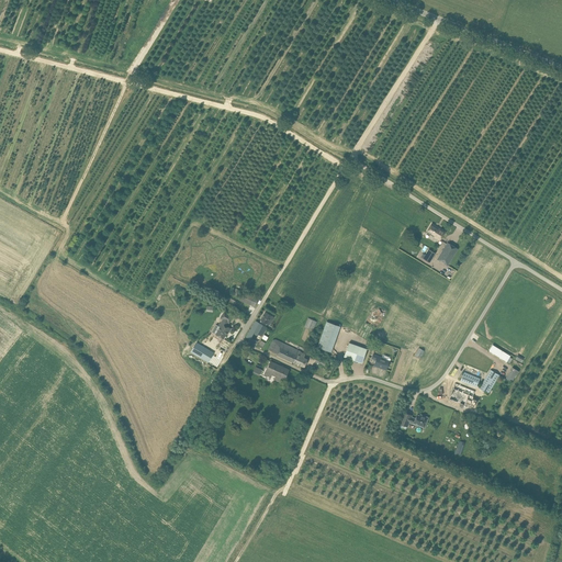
[(445,232),(431,224),(426,232),(440,240),(445,232)]
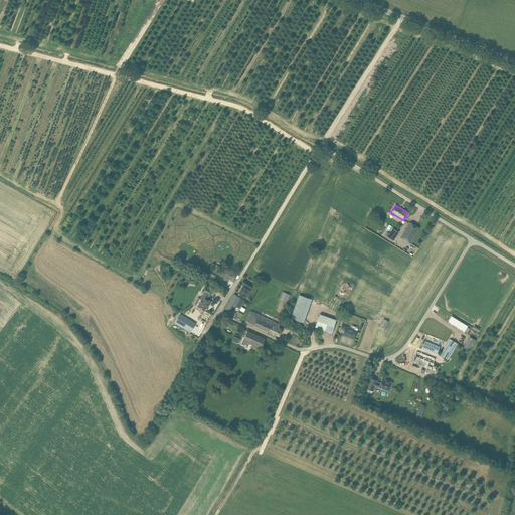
[(410,222),(400,237),(403,239),(404,238),(407,240),(407,241),(410,243),(419,228),(410,222)]
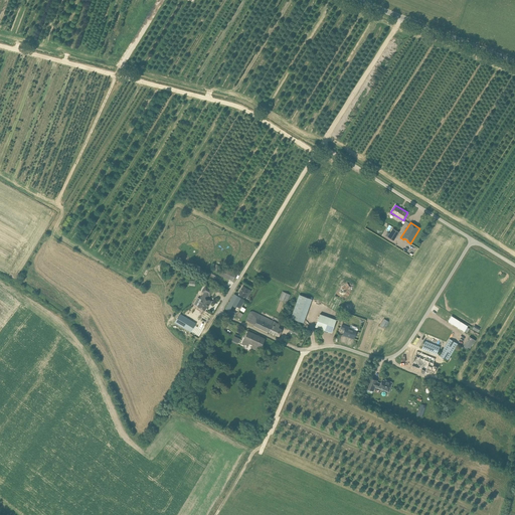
[(398,231),(393,228),(387,237),(393,240),(398,231)]
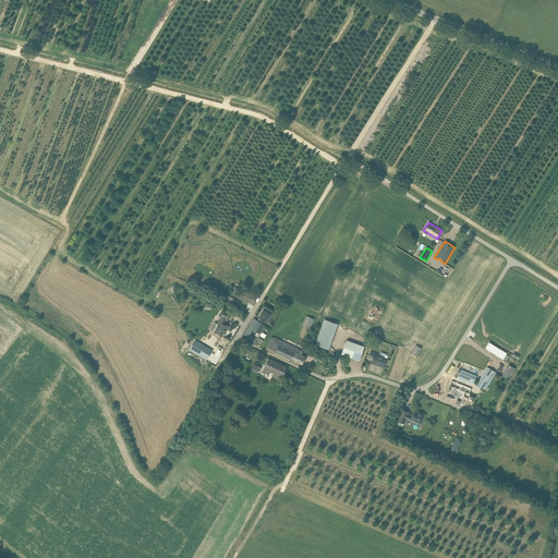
[(256,296),(252,294),(242,290),(239,299),(253,305),(256,296)]
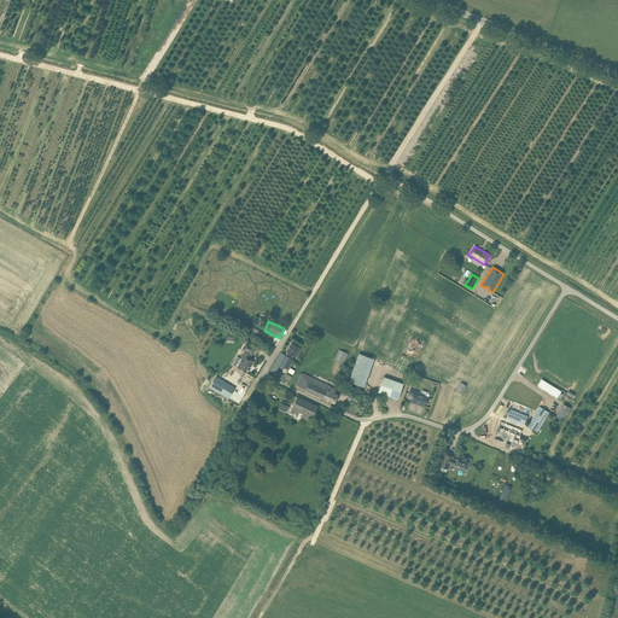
[(420,344),(423,342),(420,339),(418,342),(417,339),(409,345),(413,350),(420,344)]
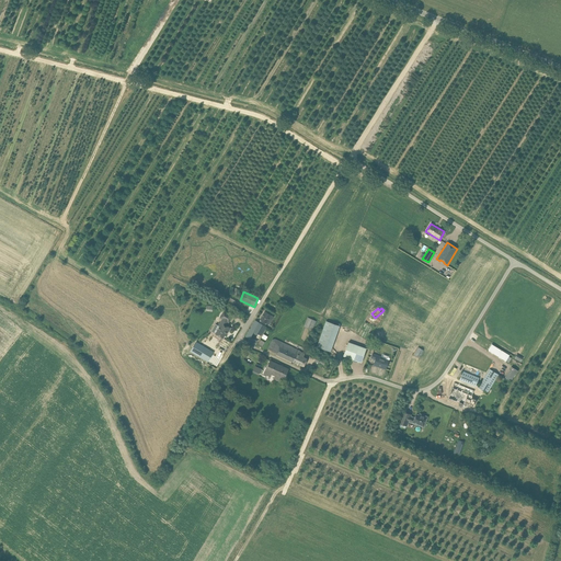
[(229,322),(232,316),(224,311),(220,318),(222,319),(219,325),(220,327),(216,333),(222,339),(227,331),(228,332),(230,328),(224,324),(226,321),(229,322)]
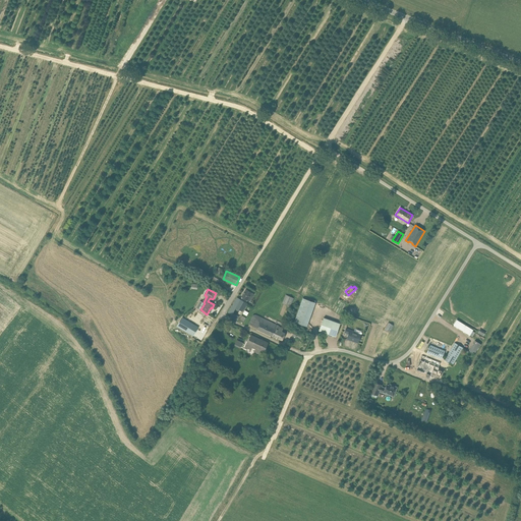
[(251,293),(250,292),(246,289),(240,299),(237,297),(228,312),(231,314),(230,317),(237,322),(238,321),(241,315),(248,304),(246,303),(247,300),(249,301),(251,298),(249,297),(251,293)]
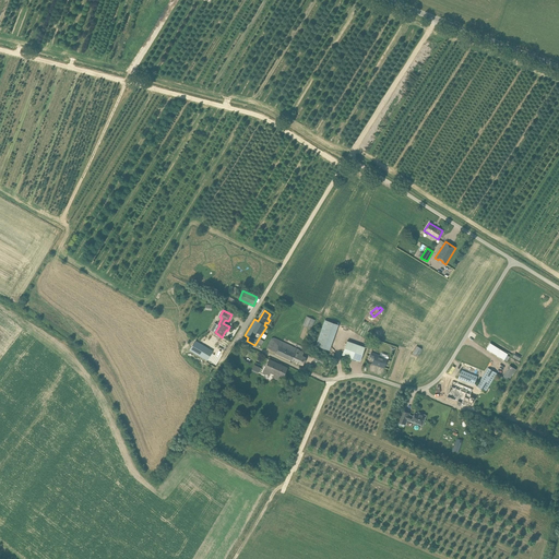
[(302,325),(311,329),(316,320),(307,317),(302,325)]
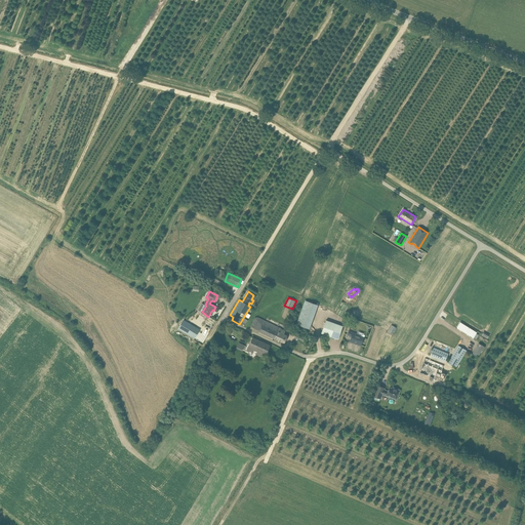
[(310,328),(318,305),(306,300),(296,324),(310,328)]
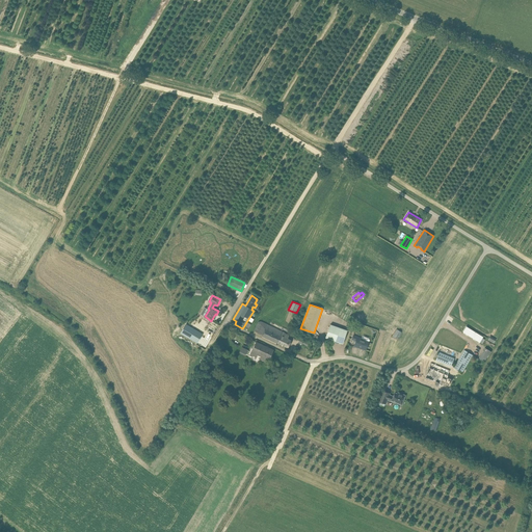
[(289,336),(285,334),(285,333),(264,323),(261,321),(258,322),(254,331),(262,335),(262,336),(288,348),(292,341),(288,339),(289,336)]
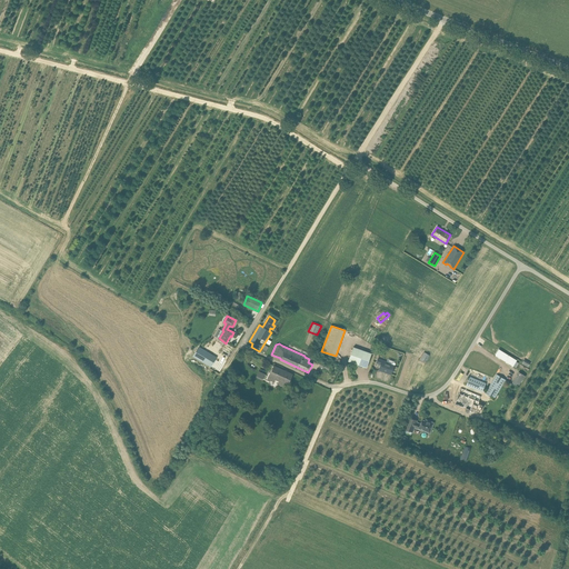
[(366,368),(368,362),(371,353),(355,346),(348,360),(366,368)]
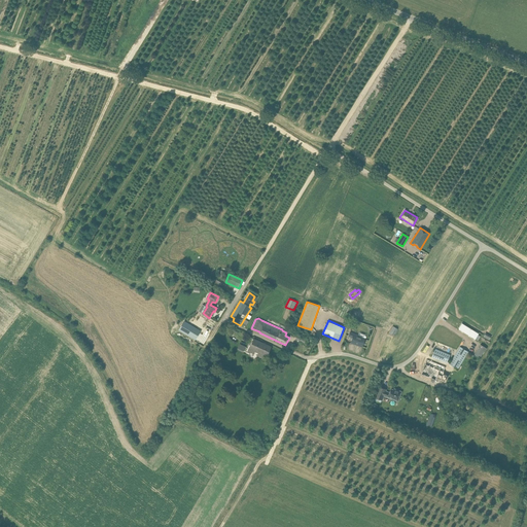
[(195,339),(199,332),(187,325),(188,324),(184,321),(179,329),(195,339)]
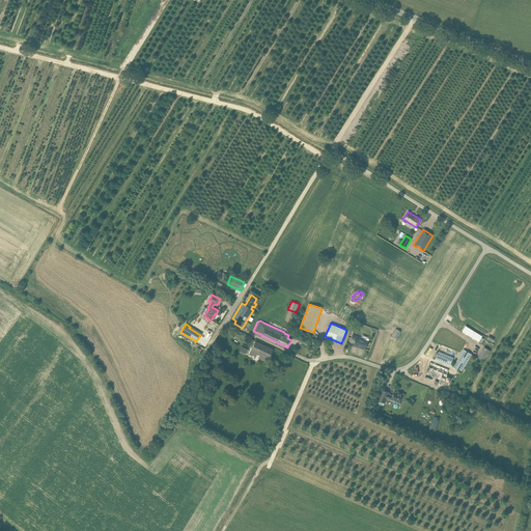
[(466,327),(463,332),(479,342),(482,336),(466,327)]
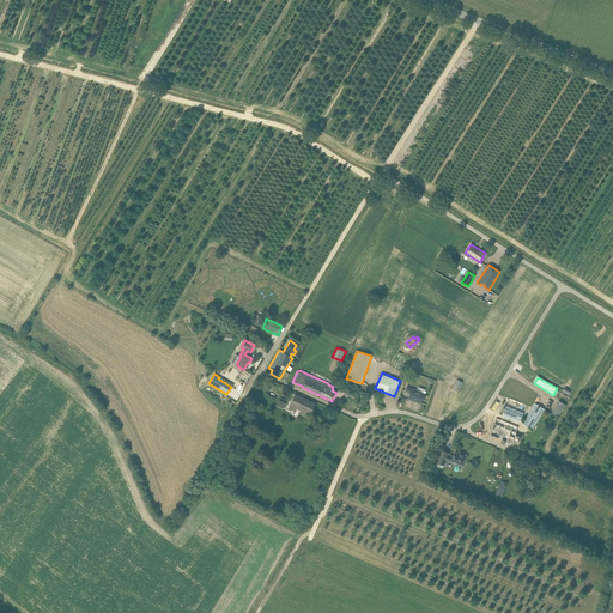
[(457,390),(462,383),(457,380),(453,388),(457,390)]
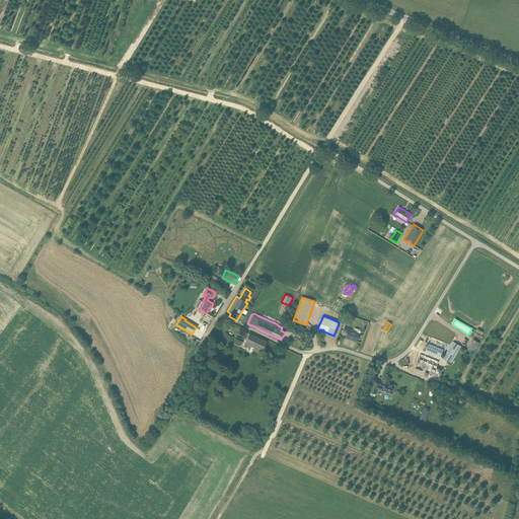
[(302,332),(294,328),(291,326),(289,331),(292,332),(292,334),(300,338),(302,332)]
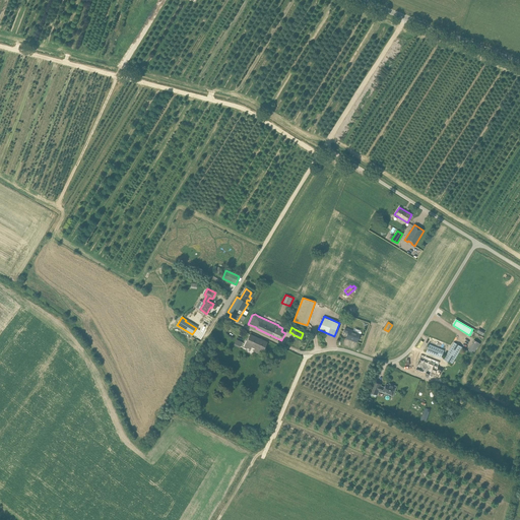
[(358,342),(360,337),(360,334),(352,332),(353,331),(345,328),(344,331),(347,333),(346,338),(358,342)]
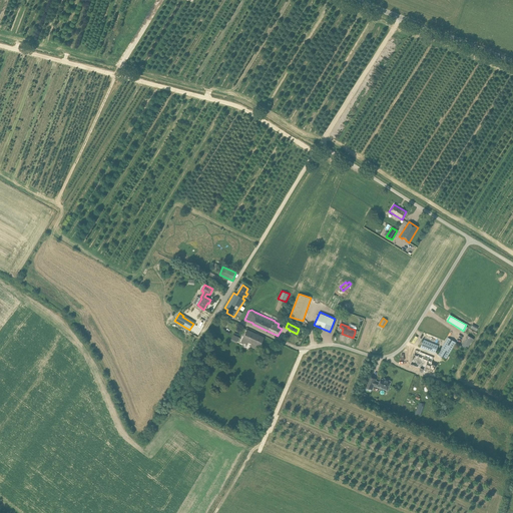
[(437,330),(430,326),(423,336),(431,341),(433,336),(437,339),(440,333),(437,331),(437,330)]
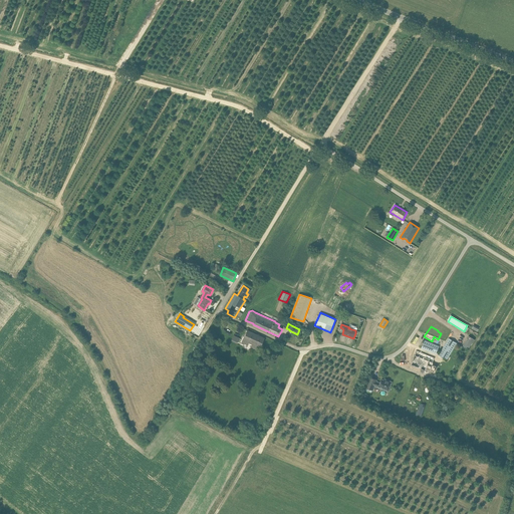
[(259,350),(262,342),(264,338),(248,330),(242,342),(248,345),(249,342),(252,344),(251,346),(259,350)]
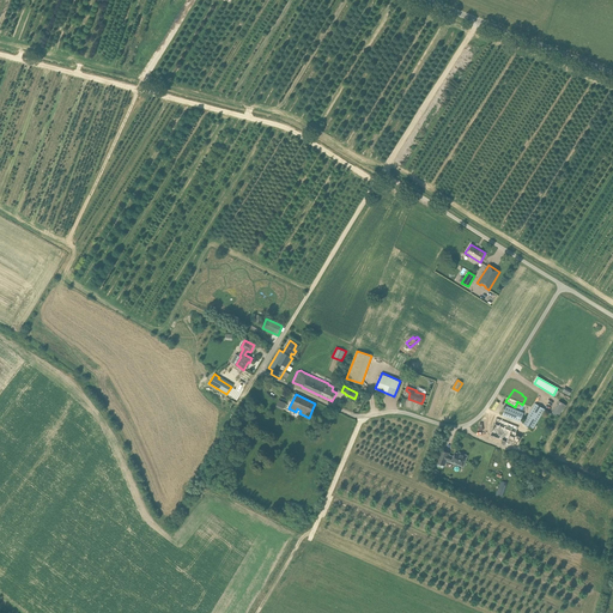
[(558,418),(565,405),(559,401),(552,413),(558,418)]
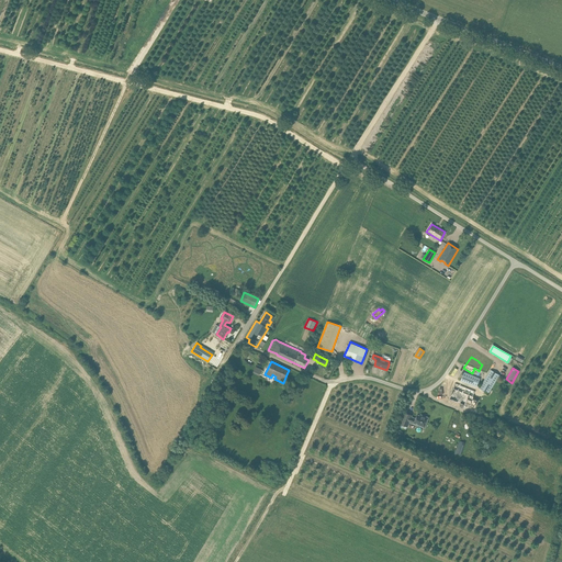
[(489,394),(499,375),(491,370),(479,389),(489,394)]
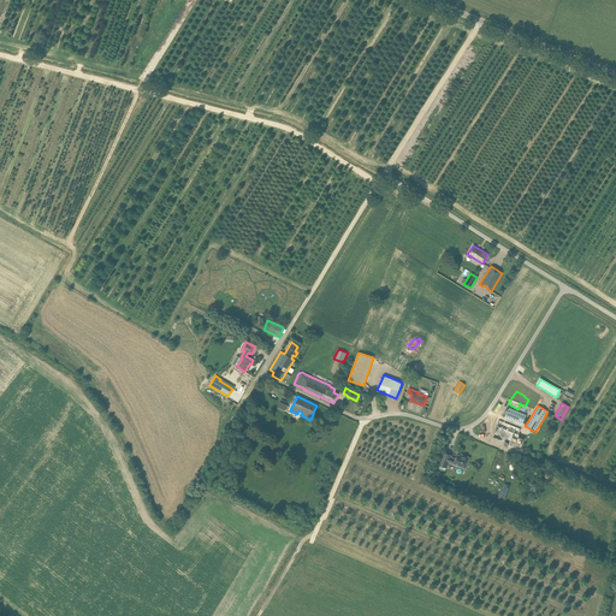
[(522,425),(526,415),(509,408),(505,418),(522,425)]
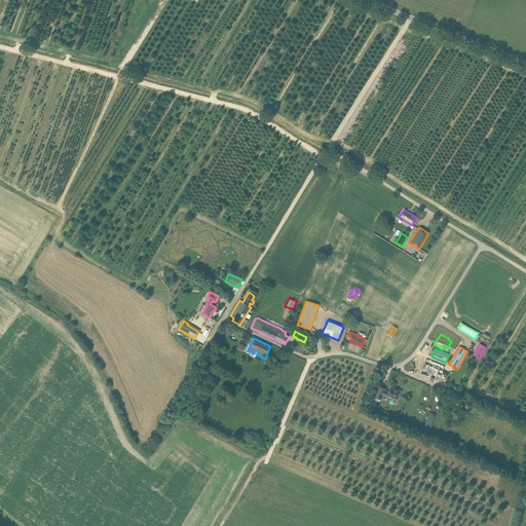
[(436,378),(444,381),(446,375),(442,373),(443,371),(444,366),(426,359),(420,373),(435,379),(436,378)]
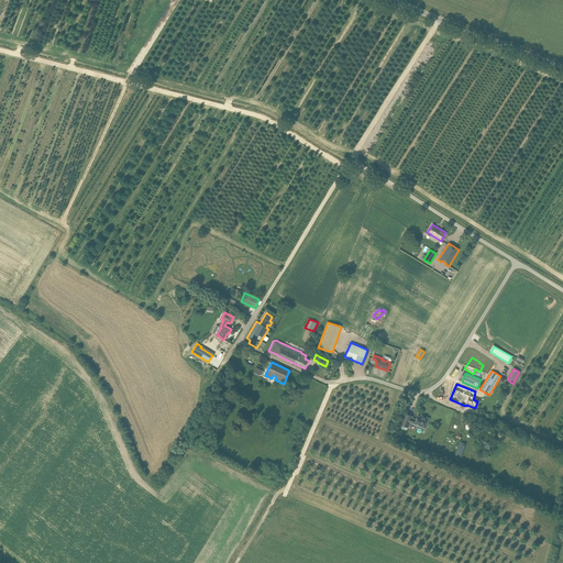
[(412,417),(405,414),(400,424),(409,428),(410,423),(424,429),(428,419),(428,418),(424,417),(423,418),(418,416),(416,420),(411,418),(412,417)]
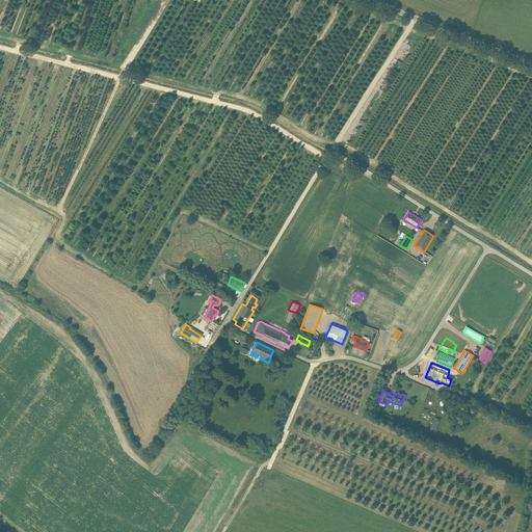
[(435,417),(431,428),(436,430),(442,419),(435,417)]
